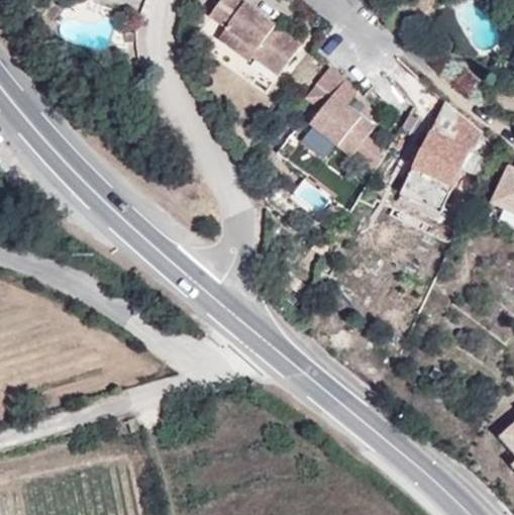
[(298,44),(236,0),(218,0),(206,16),(223,28),(216,37),(238,54),(245,43),(254,49),(258,45),(284,64),(298,44)]
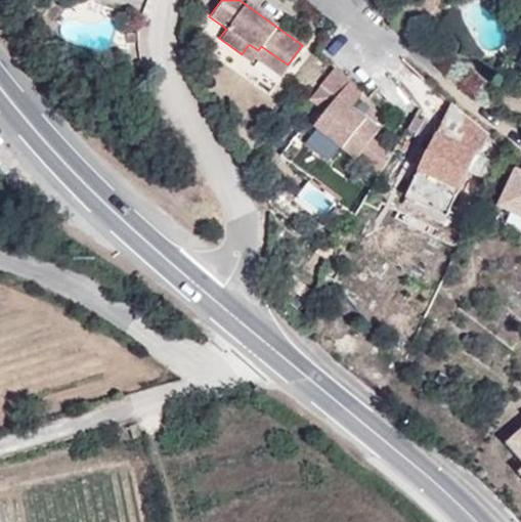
[(429,12),(439,0),(420,0),(418,2),(429,12)]
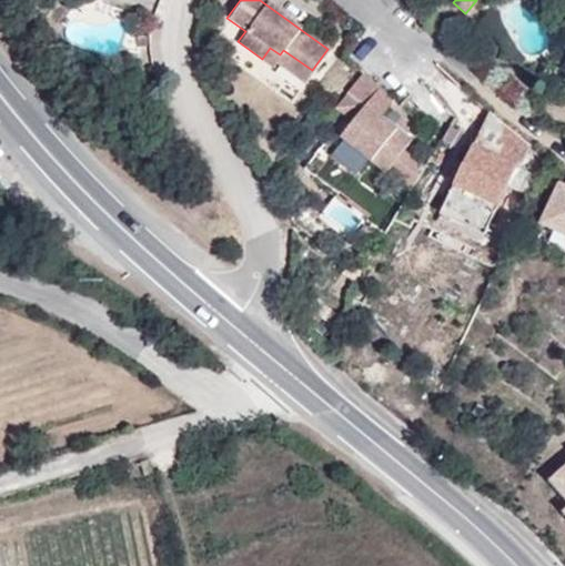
[(275,61),(280,54),(270,48),(262,59),(272,67),(275,61)]
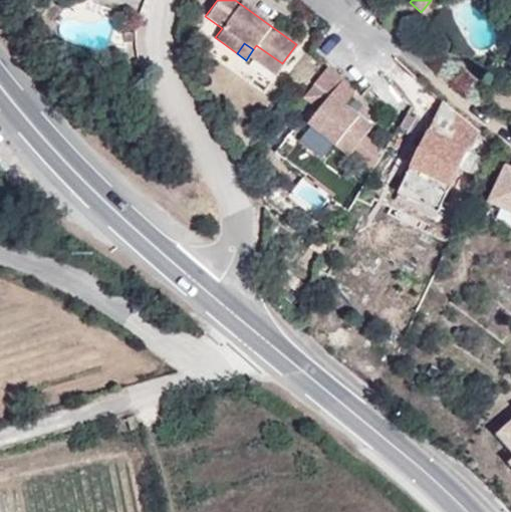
[(282,63),(256,45),(253,49),(249,55),(275,74),(282,63)]
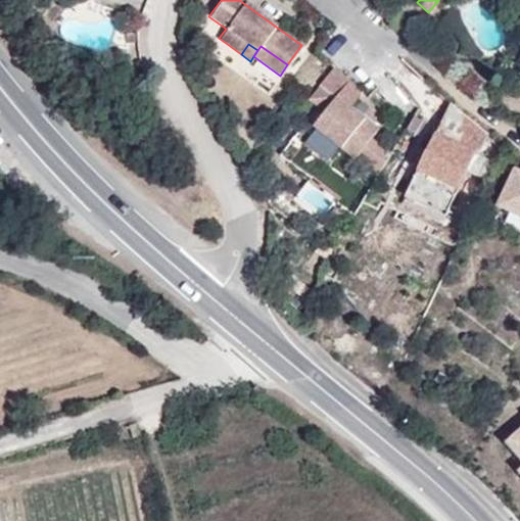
[(363,90),(331,66),(306,97),(324,110),(312,126),(352,157),(355,155),(377,173),(388,152),(368,137),(376,127),(350,107),(363,90)]
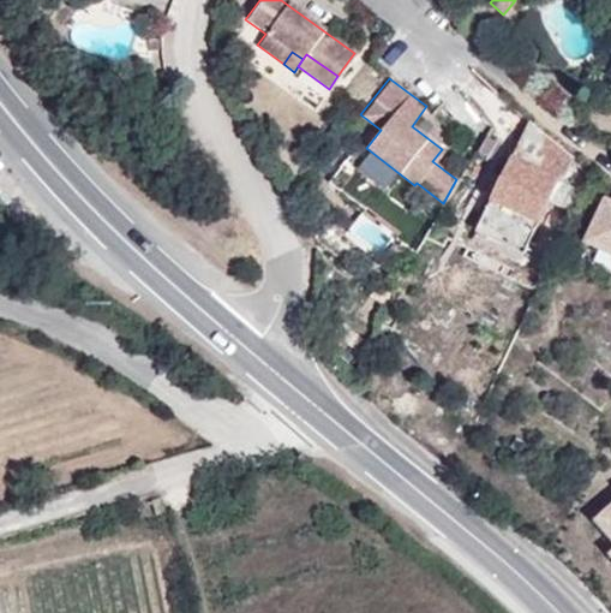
[(567,154),(526,120),(477,228),(499,239),(495,250),(516,260),(567,154)]
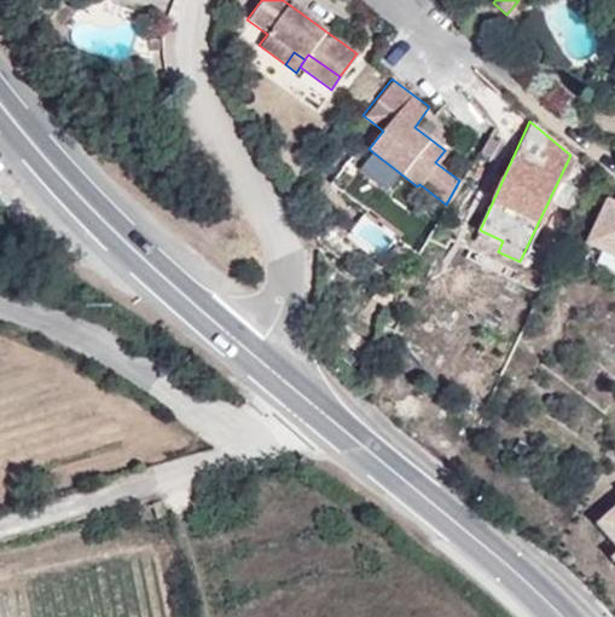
[(614,194),(611,202),(605,200),(586,243),(614,254),(614,194)]
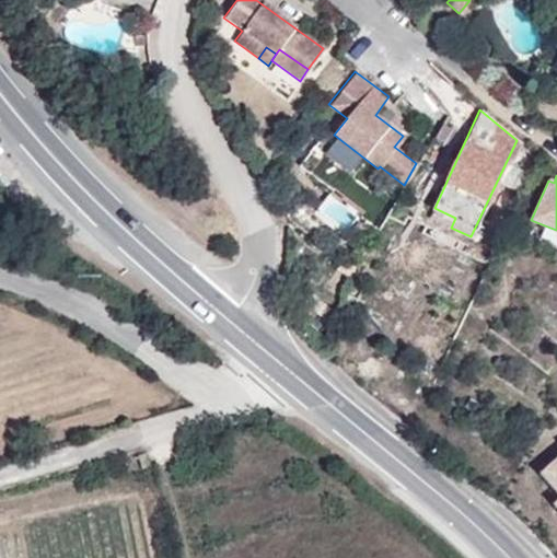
[(455,218),(434,208),(430,218),(451,228),(455,218)]
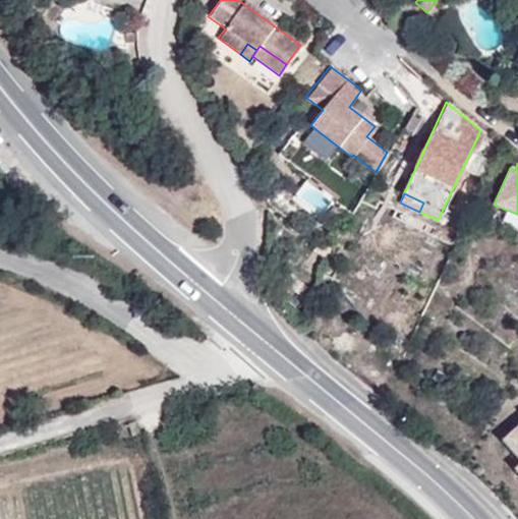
[(517,423),(501,440),(517,459),(517,423)]
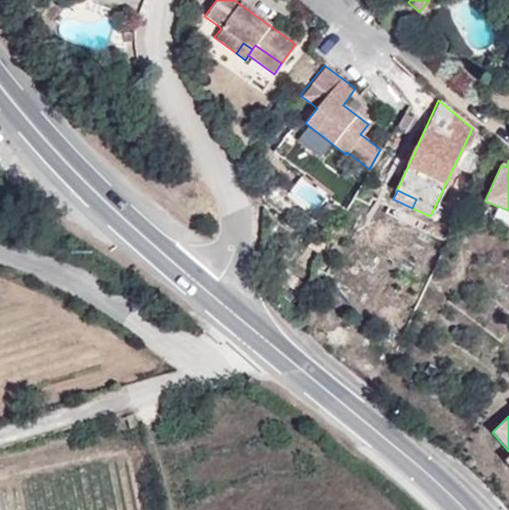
All buildings are outlined.
